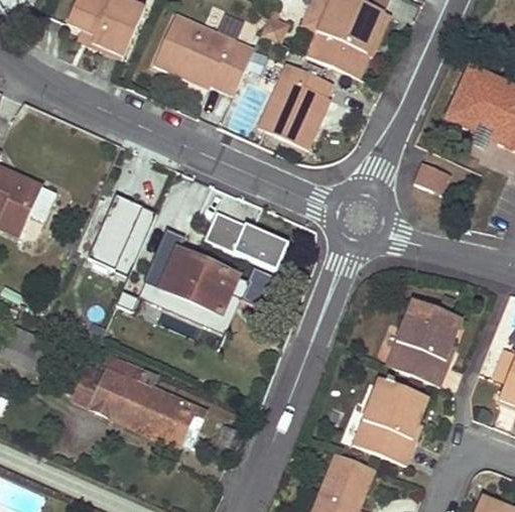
[(77,0),(68,23),(83,30),(95,36),(92,42),(124,56),(146,7),(130,0),(77,0)]
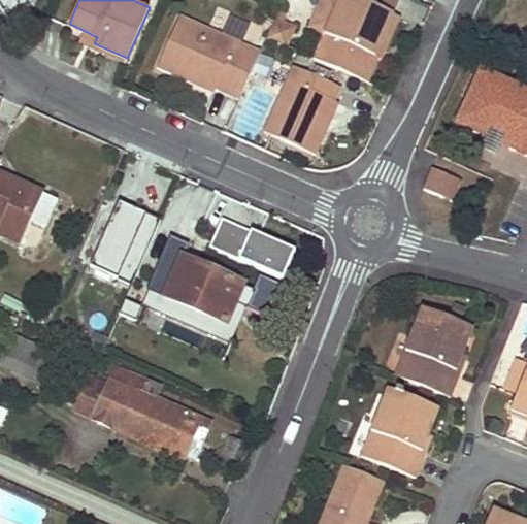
[(321,0),(311,25),(325,31),(338,0),(321,0)]
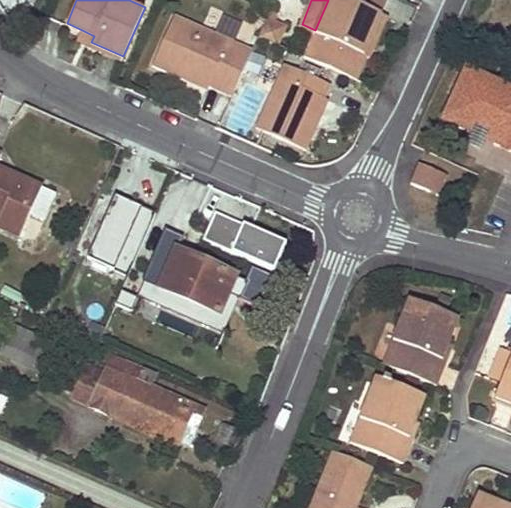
[(328,0),(315,30),(305,54),(358,77),(367,55),(368,53),(364,51),(382,11),(356,0),(328,0)]
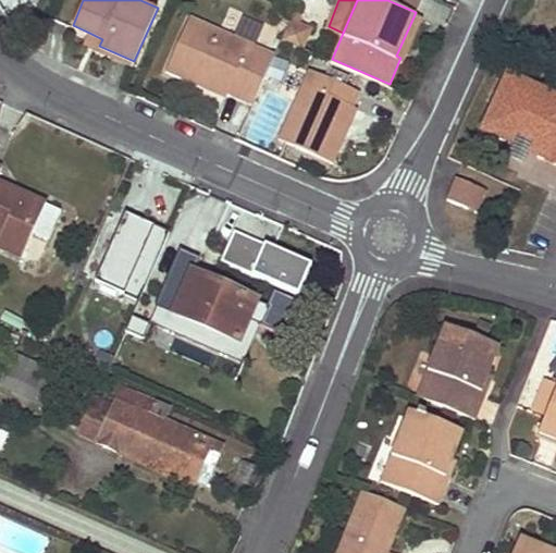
[(387,0),(416,12),(420,0),(387,0)]
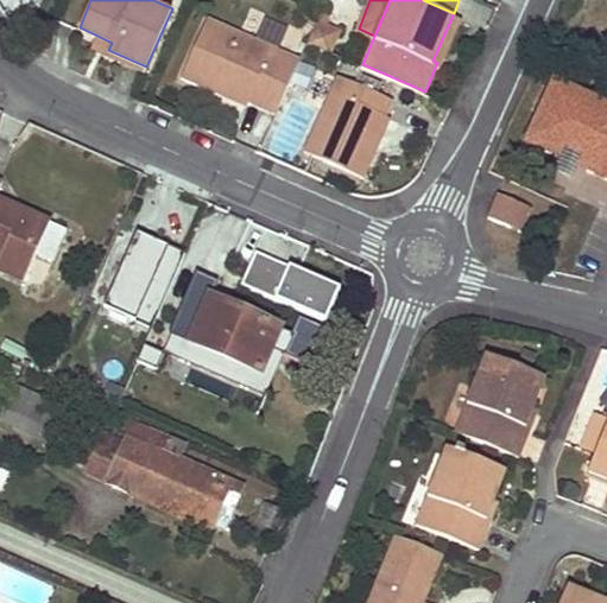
[(330,50),(340,29),(327,24),(328,13),(321,11),(308,40),(330,50)]
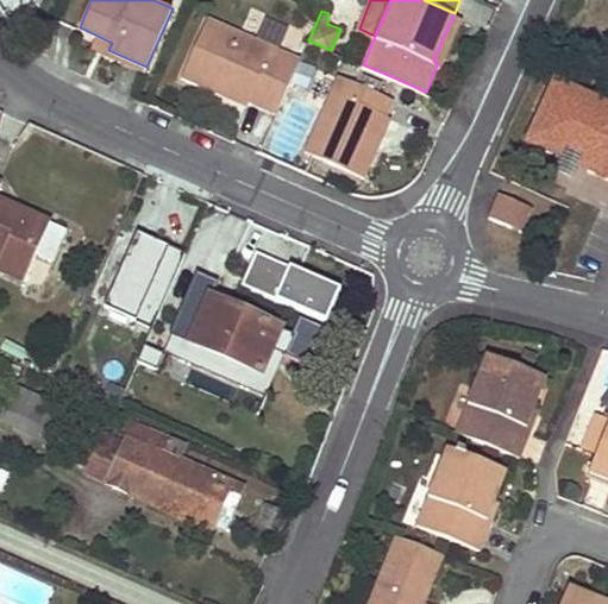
[(440,67),(462,17),(455,13),(433,61),(438,63),(437,65),(440,67)]
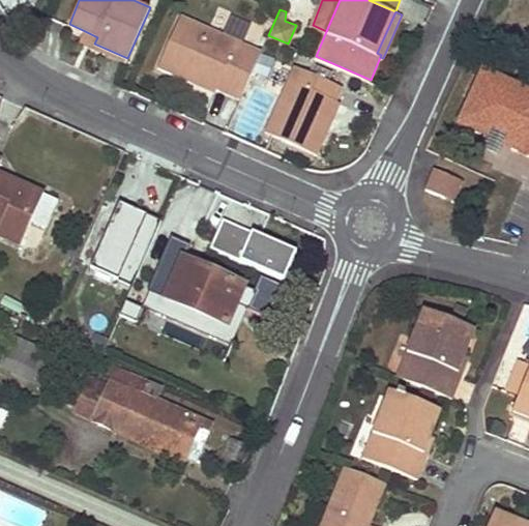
[(251,22),(230,12),(222,32),(242,40),(251,22)]
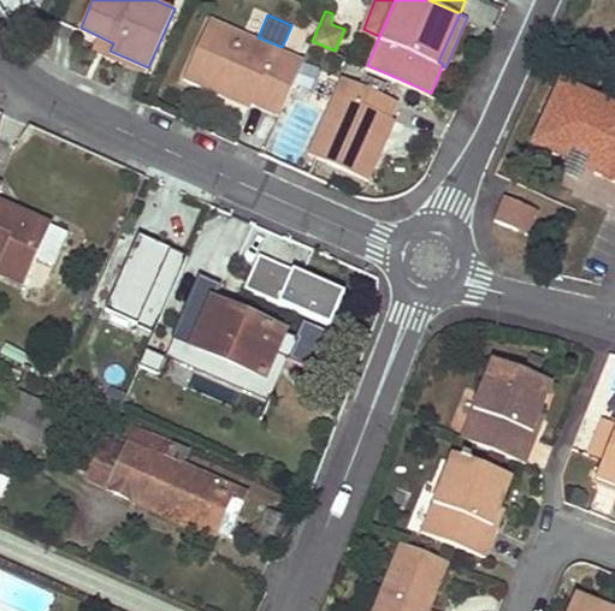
[(211,16),(184,76),(223,94),(225,89),(252,100),(281,113),(305,58),(282,47),(258,37),(211,16)]
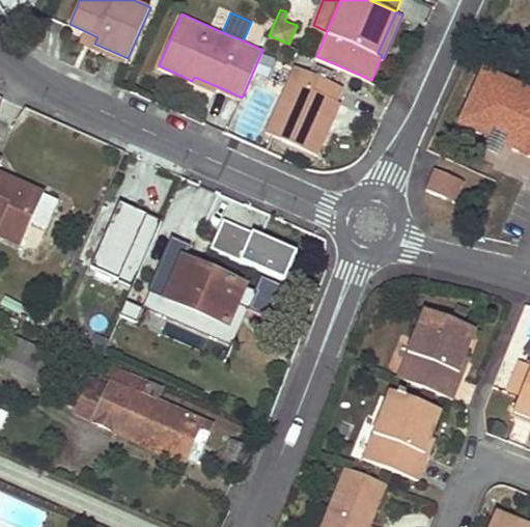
[(85,31),(82,38),(94,44),(98,37),(85,31)]
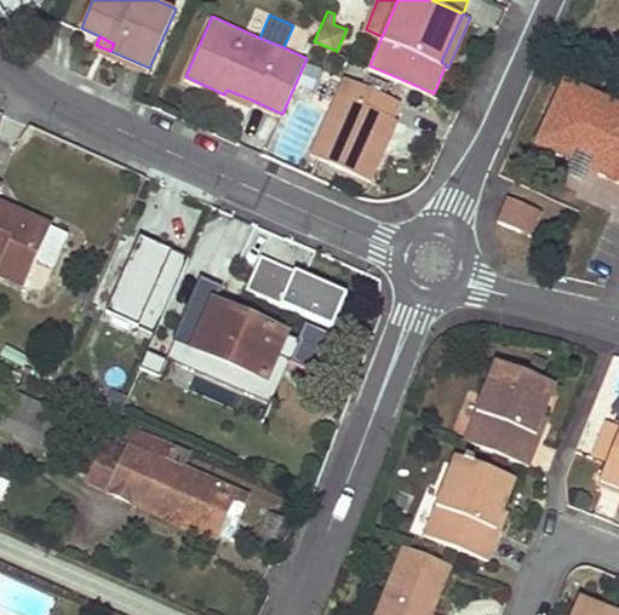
[(393,116),(400,99),(344,75),(310,153),(371,179),(385,145),(380,144),(393,116)]
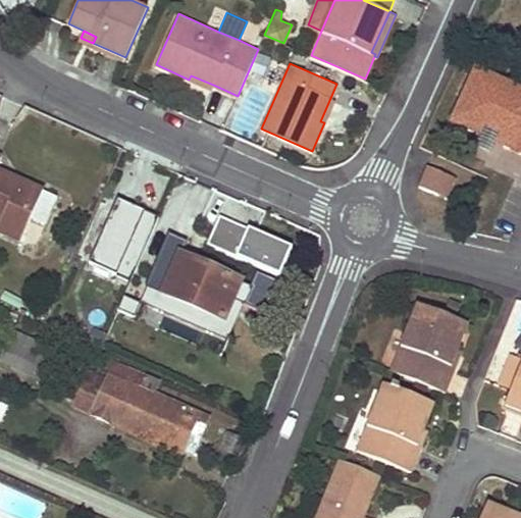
[(520,90),(476,68),(453,119),(474,130),(478,119),(487,123),(499,130),(509,134),(504,144),(520,151),(520,90)]
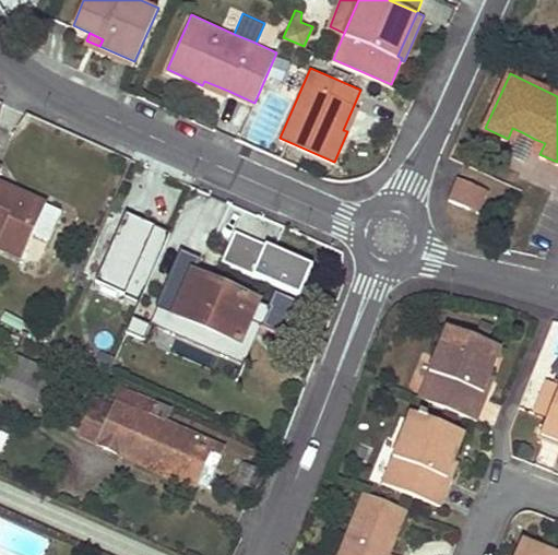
[(202,85),(226,95),(228,91),(204,81),(202,85)]
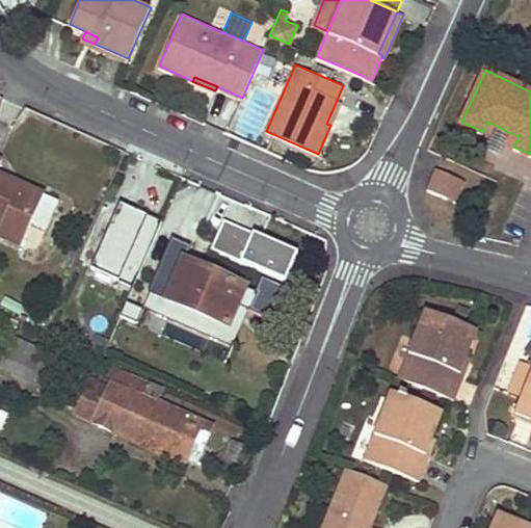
[(330,125),(341,102),(337,100),(326,124),(330,125)]
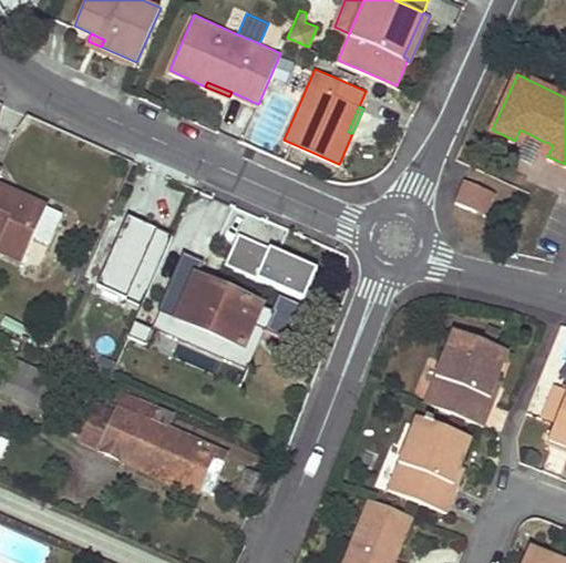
[(530,134),(520,156),(532,162),(542,141),(530,134)]
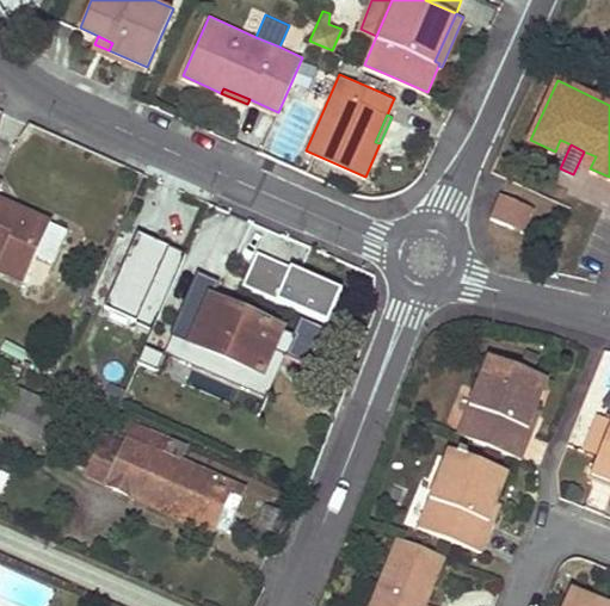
[(0,185),(2,180),(0,178),(0,253),(1,255),(0,258),(0,267),(25,278),(50,221),(0,197),(0,185)]
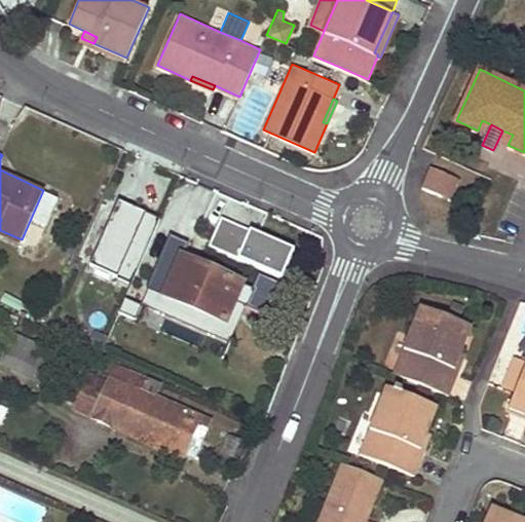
[(450,174),(430,165),(422,185),(442,194),(450,174)]
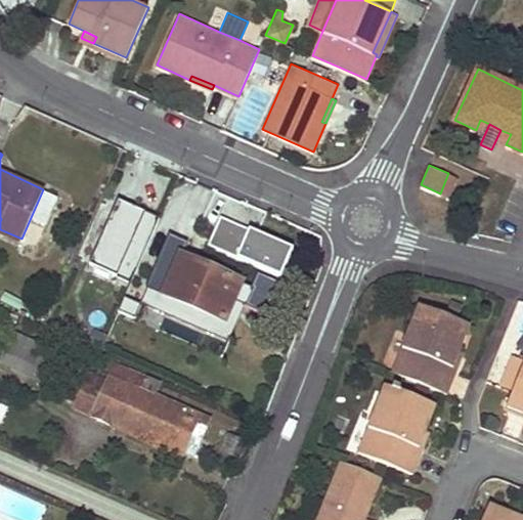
[(440,193),(449,197),(459,177),(448,173),(440,193)]
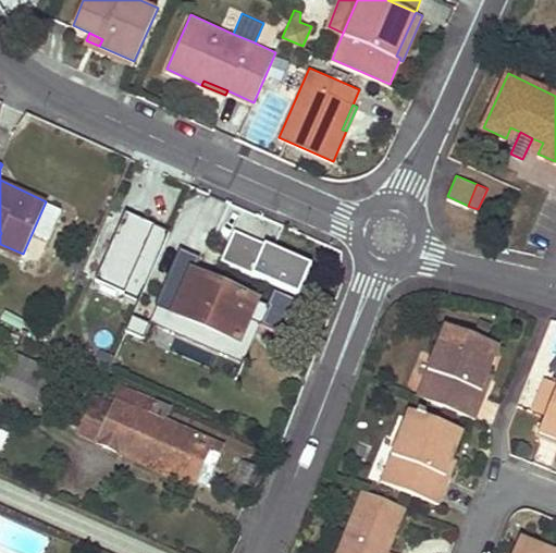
[(104,219),(82,271),(96,278),(119,225),(104,219)]
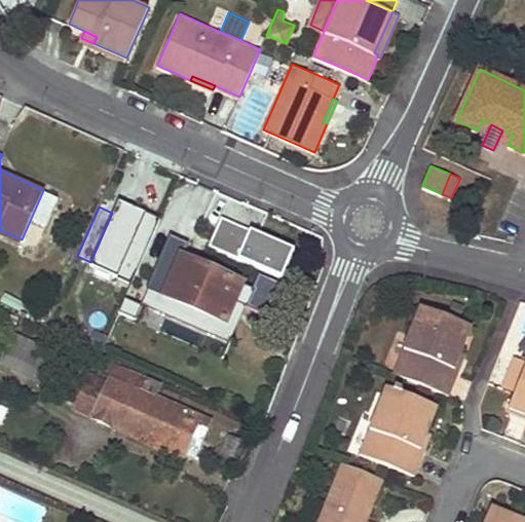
[(90,262),(118,274),(140,225),(112,213),(90,262)]
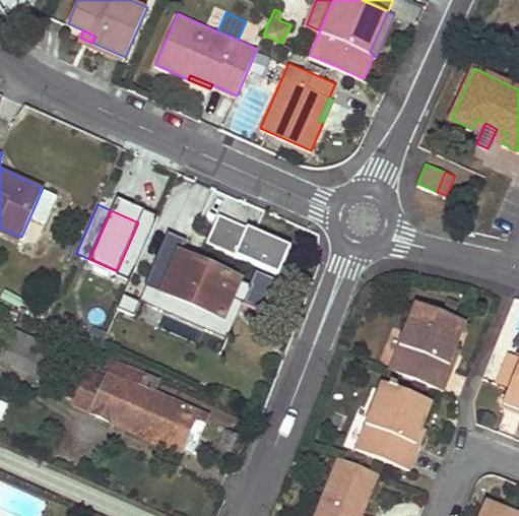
[(207,242),(280,272),(293,242),(220,211),(207,242)]
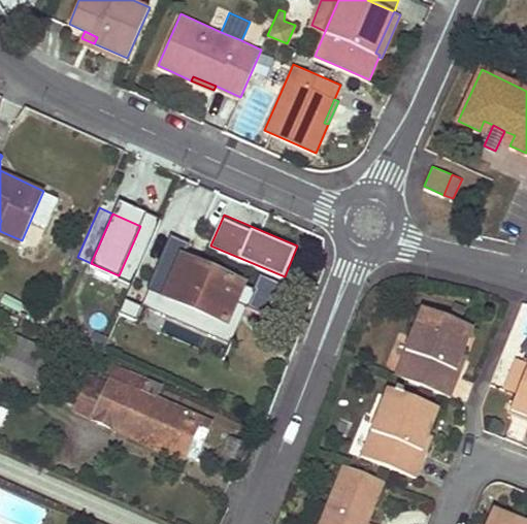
[(183,256),(165,295),(228,322),(237,300),(249,305),(257,288),(183,256)]
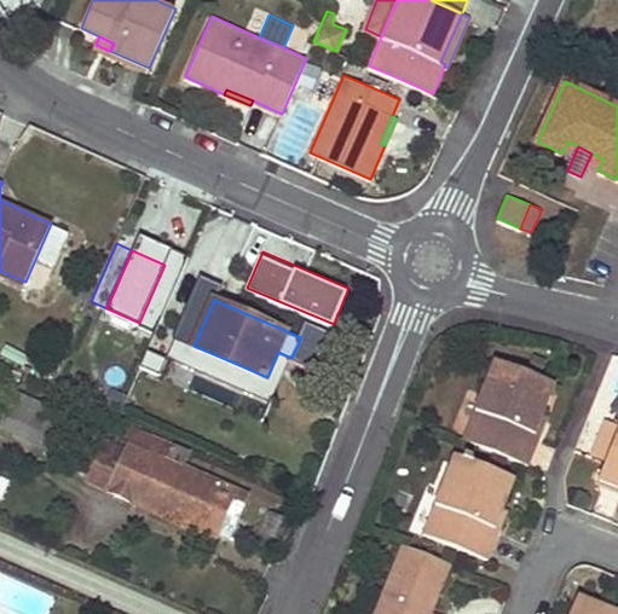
[(556,382),(496,358),(465,436),(529,463),(541,433),(536,432),(543,413),(556,382)]
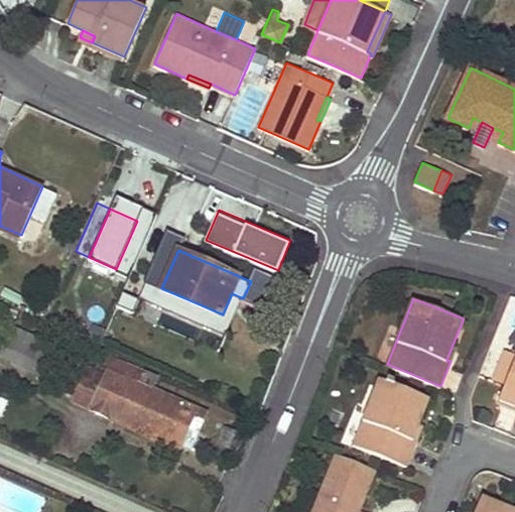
[(52,344),(14,326),(0,355),(39,372),(52,344)]
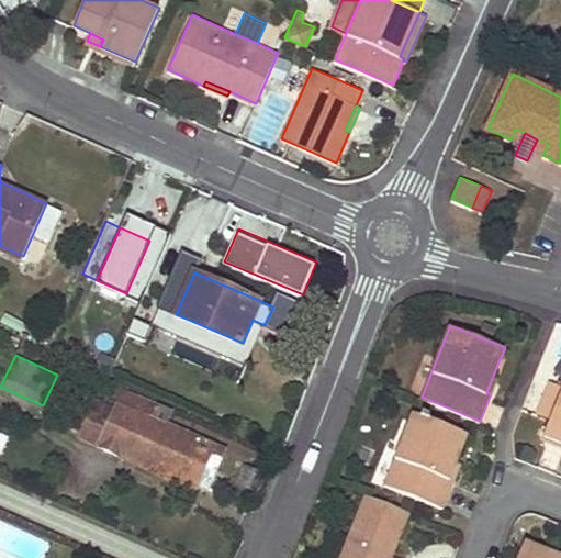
[(491,393),(497,377),(493,376),(486,392),(491,393)]
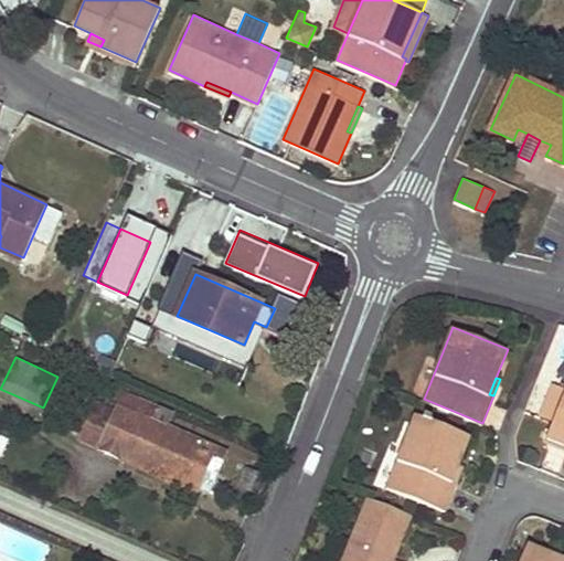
[(199,487),(209,493),(226,452),(168,426),(173,411),(125,390),(117,410),(96,401),(81,437),(141,464),(140,465),(198,490),(199,487)]
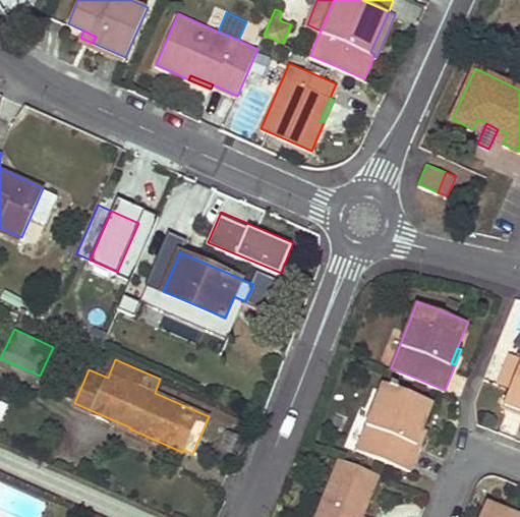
[(519,364),(504,404),(519,410),(519,364)]
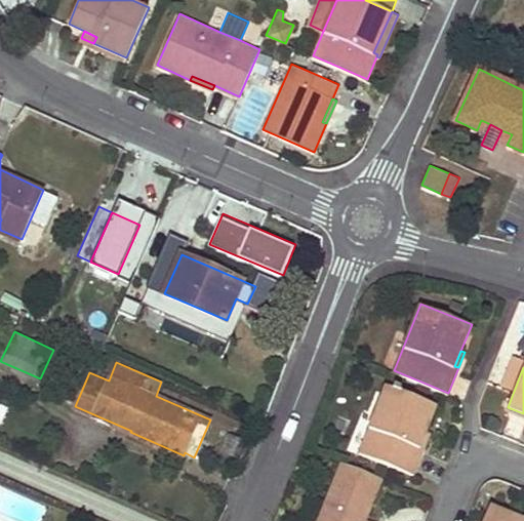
[(387,385),(360,451),(414,474),(425,448),(420,446),(427,431),(437,405),(387,385)]
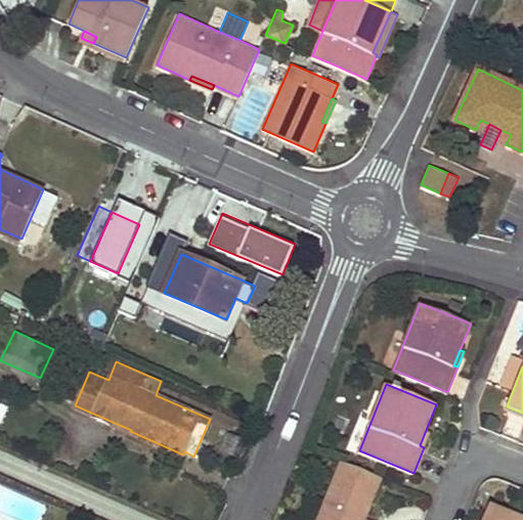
[(424,447),(430,432),(426,430),(420,445),(424,447)]
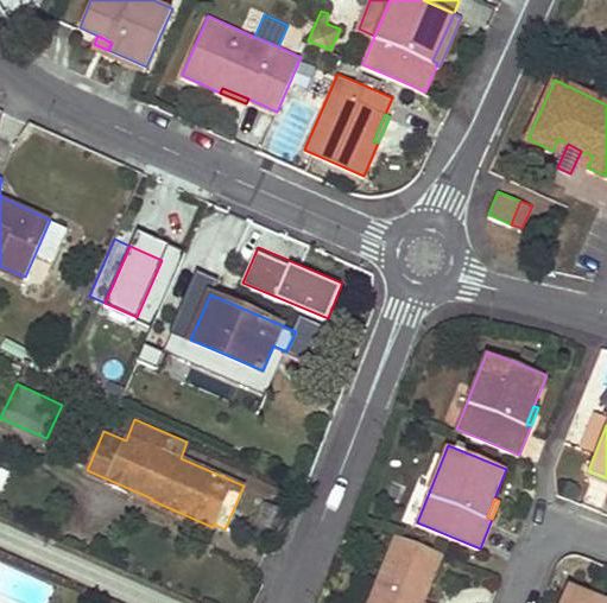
[(396,533),(366,602),(429,602),(423,601),(443,552),(396,533)]
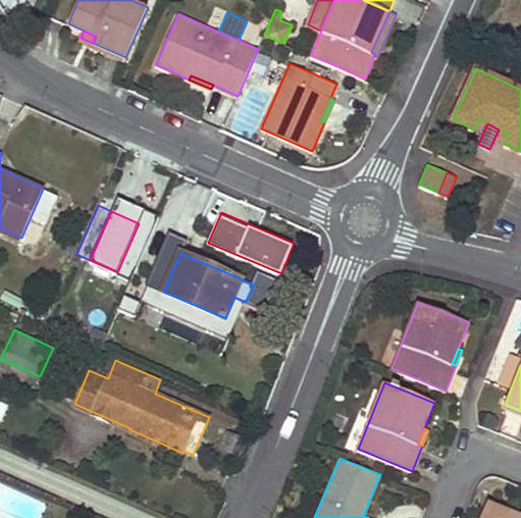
[(520,514),(513,512),(487,501),(480,517),(520,517),(520,514)]
